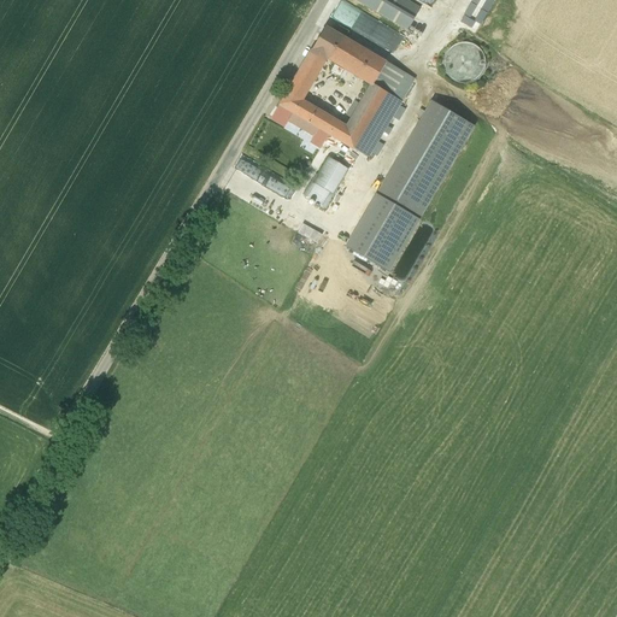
[(419,10),(404,0),(356,0),(365,6),(407,30),(419,10)]
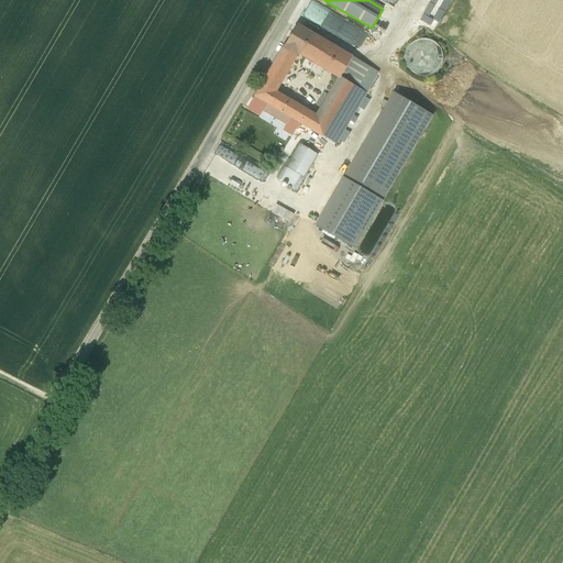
[(261,109),(264,110),(263,111),(286,124),(288,123),(290,124),(294,119),(323,136),(337,144),(366,94),(366,92),(378,73),(297,25),(262,85),(275,92),(297,55),(338,79),(316,116),(282,96),(275,107),(265,102),(261,109)]
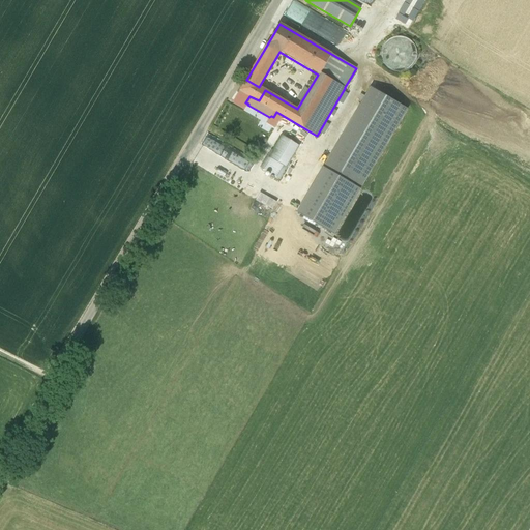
[(415,54),(415,51),(415,48),(414,46),(413,42),(411,39),(409,37),(406,35),(404,34),(401,33),(398,33),(394,33),(391,34),(388,35),(386,37),(384,39),(382,42),(381,46),(380,48),(380,51),(380,54),(381,57),(382,60),(384,63),(386,65),(388,66),(391,68),(394,68),(398,69),(401,68),(404,68),(406,66),(409,65),(411,63),(413,60),(414,57),(415,54)]
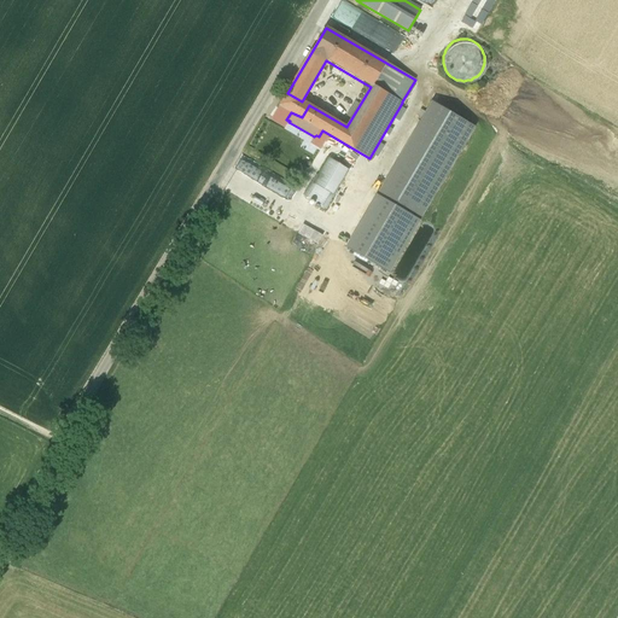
[(309,105),(302,101),(287,93),(280,105),(291,112),(302,117),(309,105)]
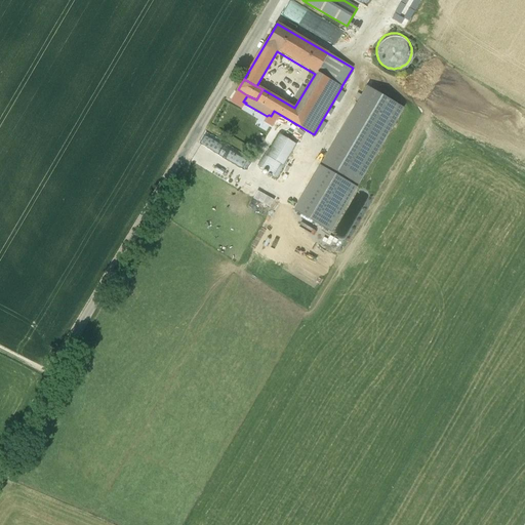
[(320,164),(319,165),(356,186),(355,188),(357,189),(404,108),(366,85),(320,164)]
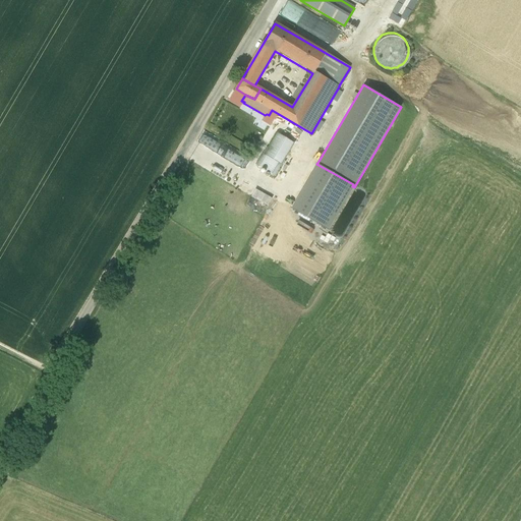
[(238,106),(241,101),(245,95),(236,89),(229,100),(238,106)]
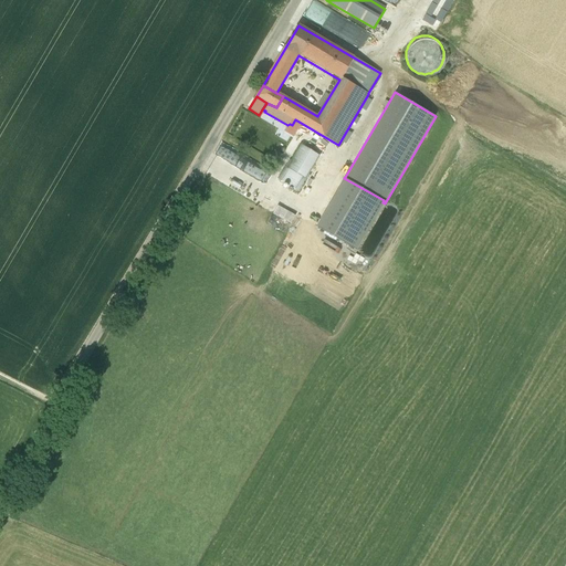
[(301,192),(307,180),(305,179),(320,156),(302,145),(292,161),(290,160),(279,179),(295,190),(295,189),(301,192)]
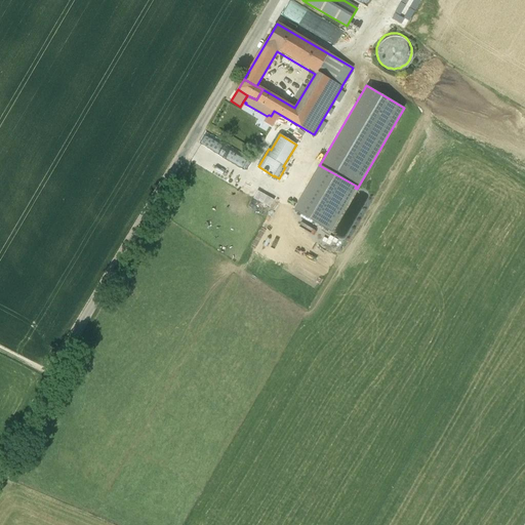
[(293,208),(330,230),(355,188),(356,186),(319,165),(320,164),(319,164),(293,208)]
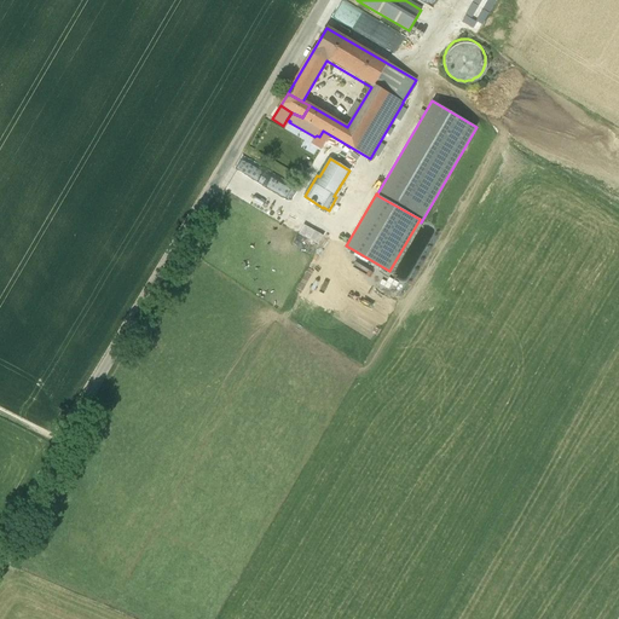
[(305,223),(300,232),(317,241),(323,232),(305,223)]
